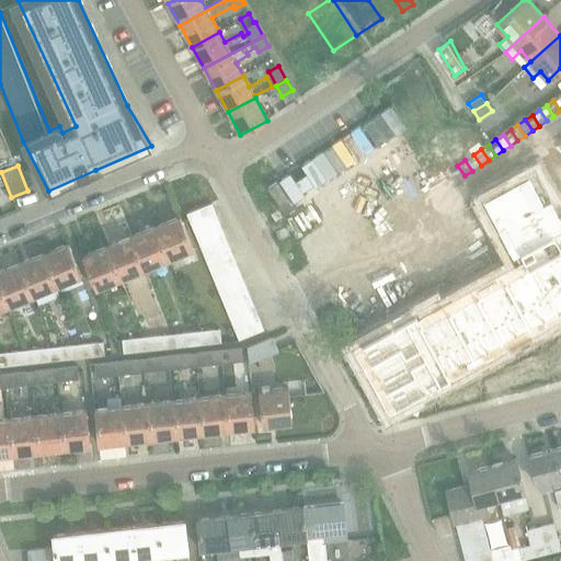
[(457,165),(450,170),(457,181),(465,175),(457,165)]
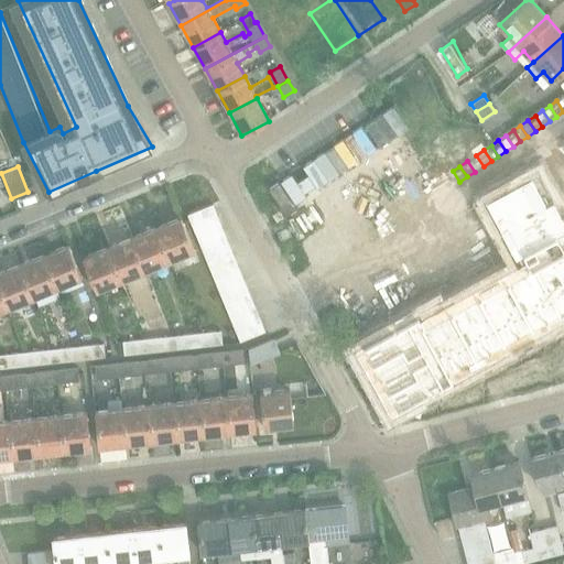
[(453,171),(445,176),(453,186),(459,182),(453,171)]
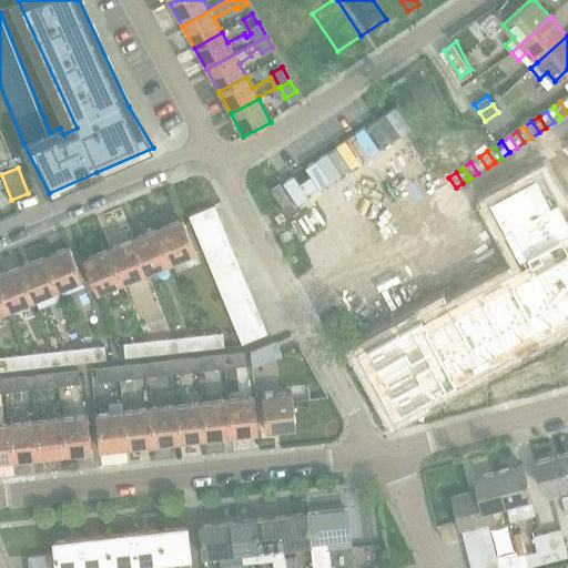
[(422,315),(365,345),(399,411),(457,381),(456,379),(511,348),(508,343),(567,310),(567,220),(557,200),(549,203),(534,175),(488,201),(505,231),(511,226),(534,267),(483,296),(479,290),(424,320),(422,315)]
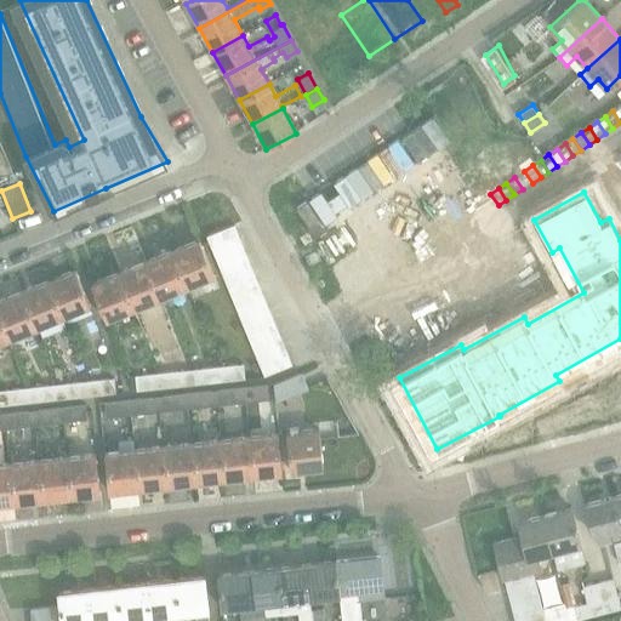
[(490,194),(483,199),(490,211),(499,205),(490,194)]
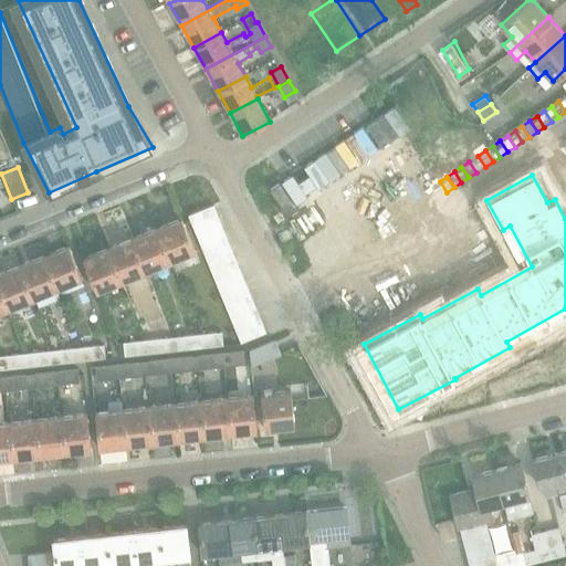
[(188,216),(241,343),(265,333),(213,205),(188,216)]
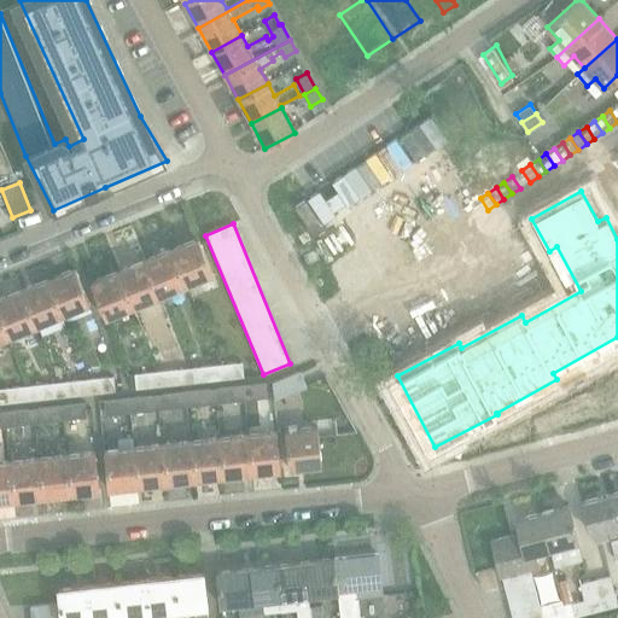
[(169,250),(185,286),(211,275),(197,239),(169,250)]
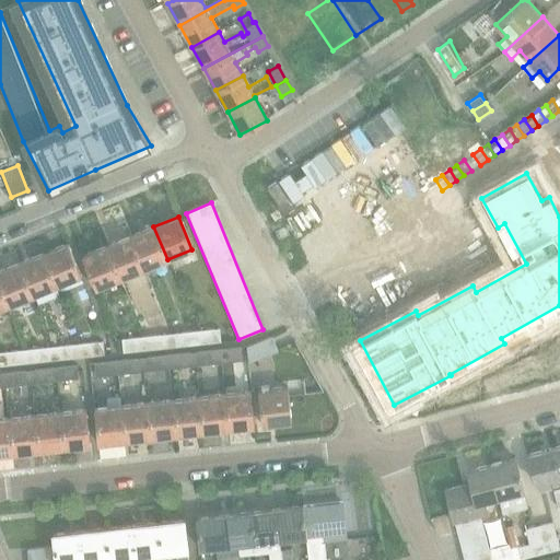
[(143,269),(167,259),(153,226),(129,236),(143,269)]
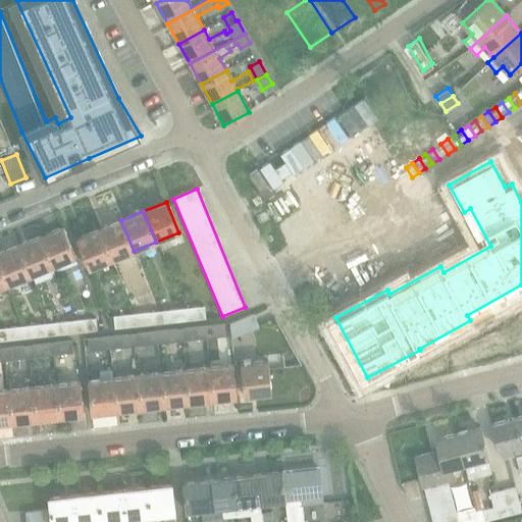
[(111,260),(134,251),(120,220),(99,229),(111,260)]
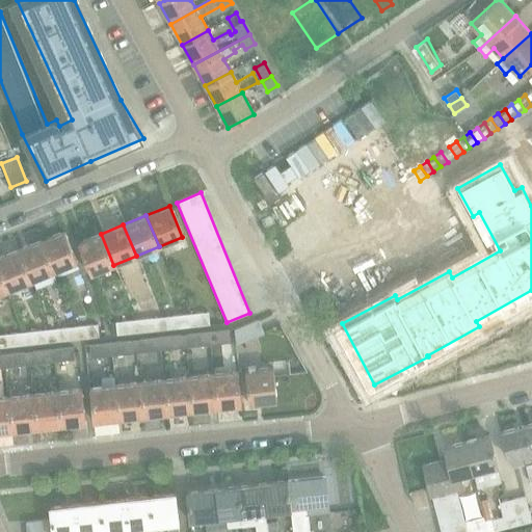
[(40,241),(52,270),(76,261),(63,231),(40,241)]
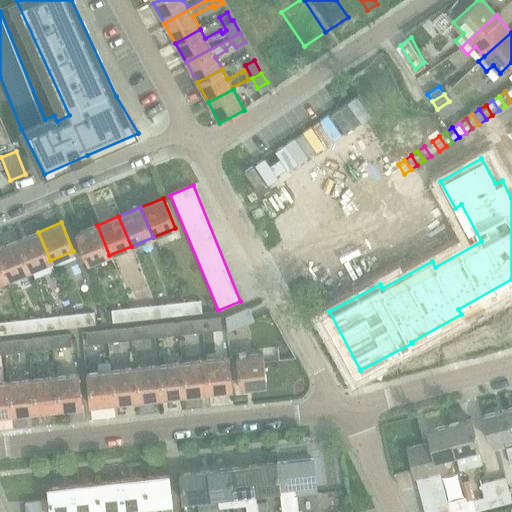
[(86,265),(109,255),(97,225),(74,234),(86,265)]
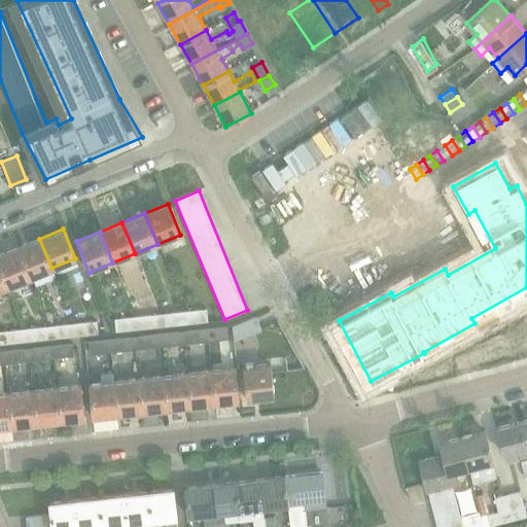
[(29,277),(51,268),(39,239),(16,247),(29,277)]
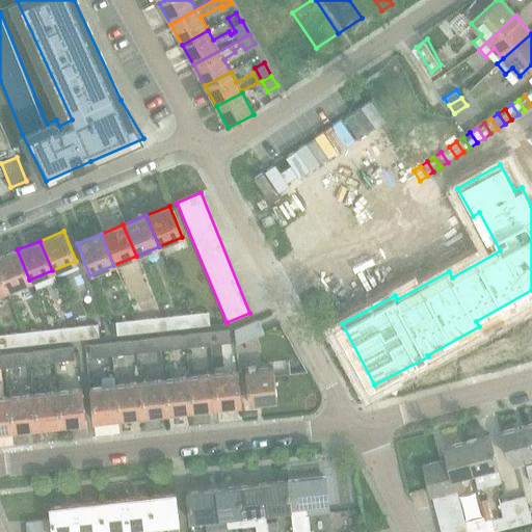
[(0,272),(6,289),(29,280),(17,249),(0,257),(0,272)]
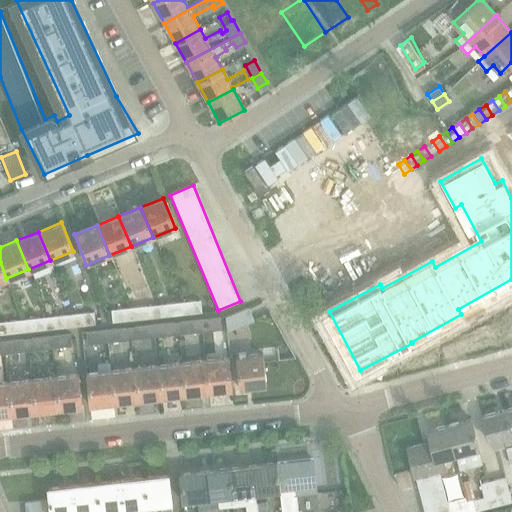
[(116,306),(203,295),(201,282),(115,294),(116,306)]
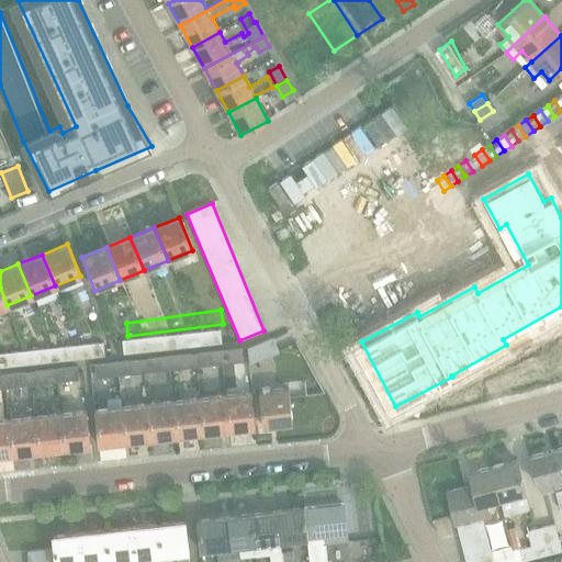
[(104,324),(0,335),(0,349),(107,339),(104,324)]
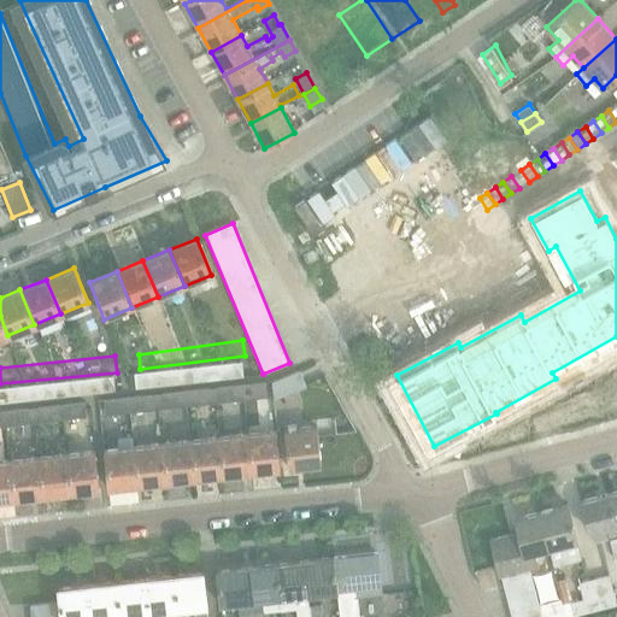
[(216,363),(217,378),(244,375),(242,359),(216,363)]
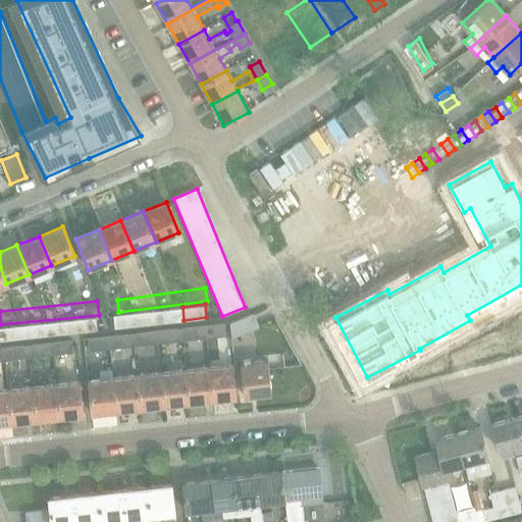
[(161,322),(184,320),(183,307),(159,309),(161,322)]
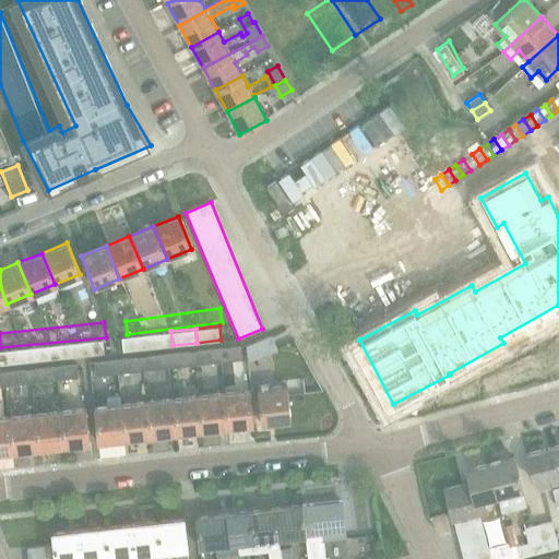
[(147,348),(173,345),(170,331),(146,334),(147,348)]
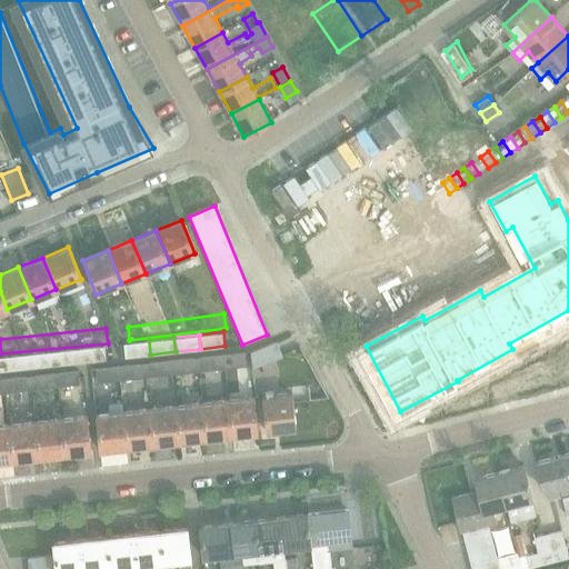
[(126,357),(150,355),(149,340),(123,342),(126,357)]
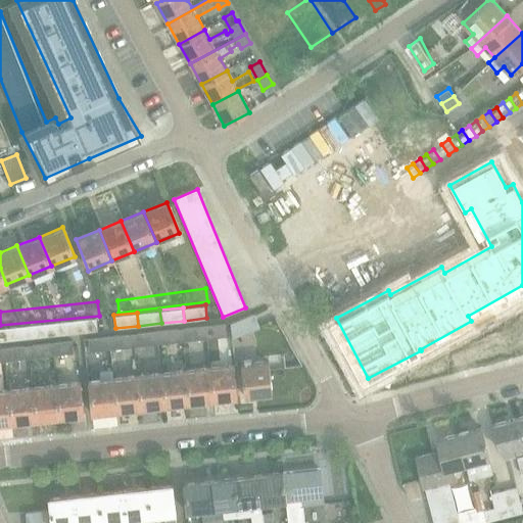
[(229,324),(231,339),(258,328),(253,315),(229,324)]
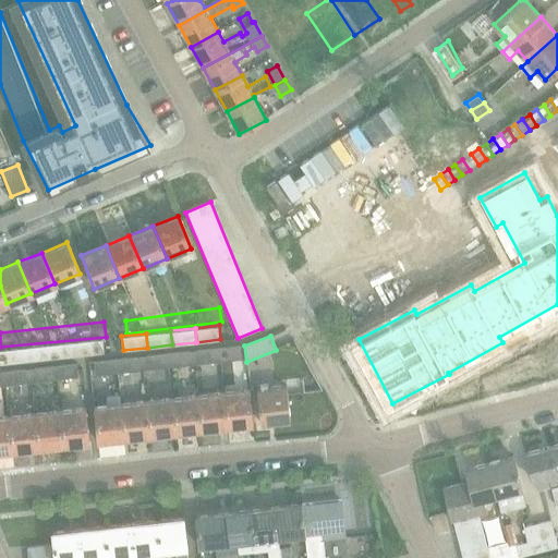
[(76,341),(79,355),(105,352),(102,338),(76,341)]
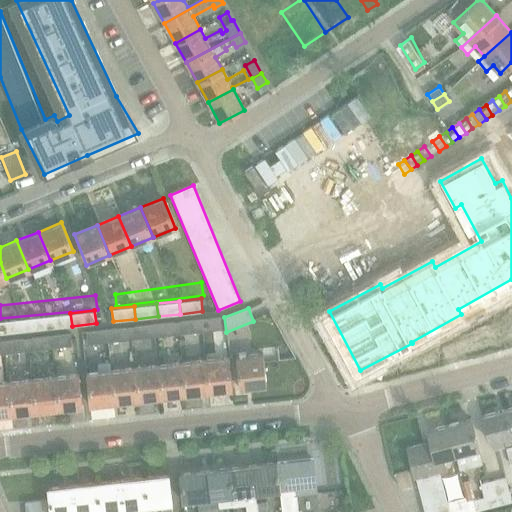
[(48,328),(72,326),(70,313),(46,315),(48,328)]
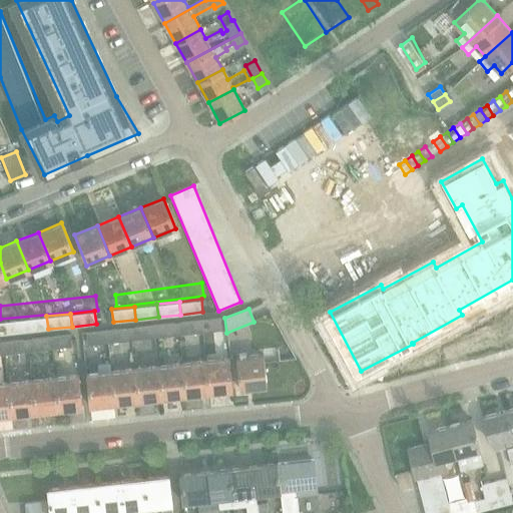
[(24,332),(48,329),(46,316),(22,319),(24,332)]
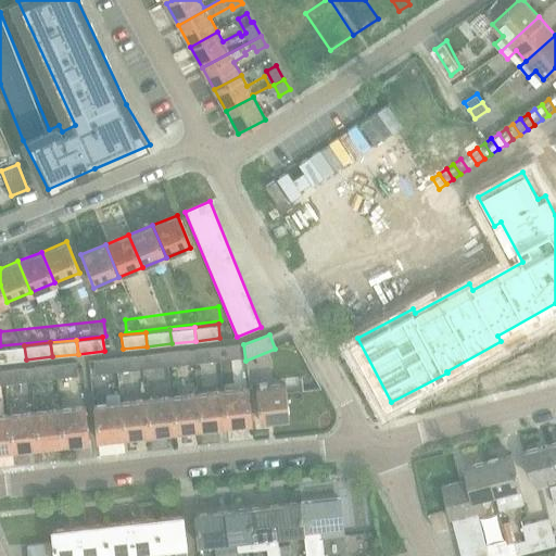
[(216,346),(217,358),(241,356),(240,343),(239,343),(216,346)]
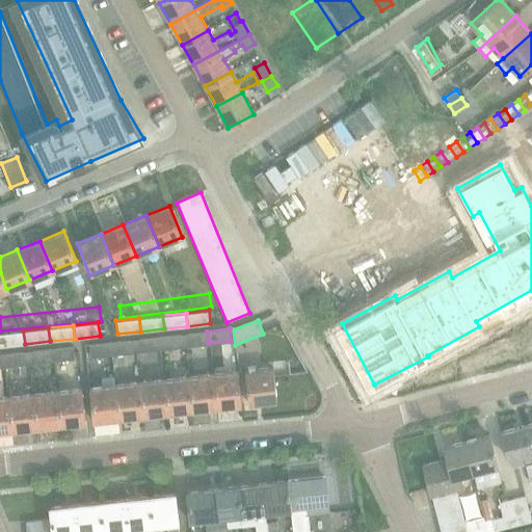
[(0,346),(25,344),(23,330),(0,333),(0,346)]
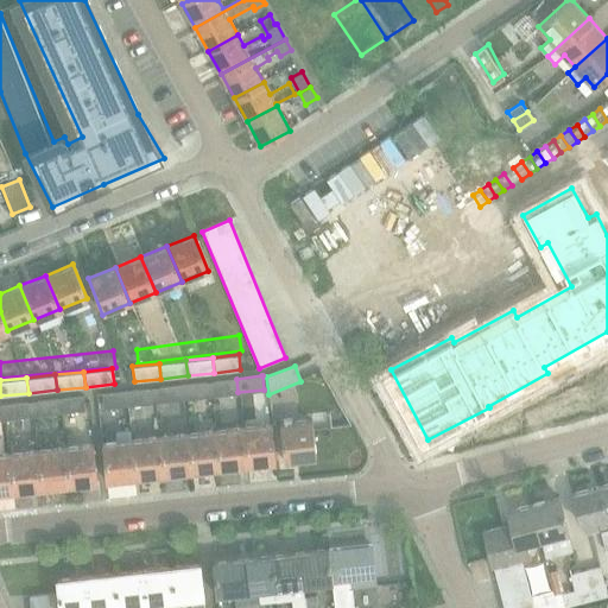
[(210,396),(238,392),(236,379),(209,381),(210,396)]
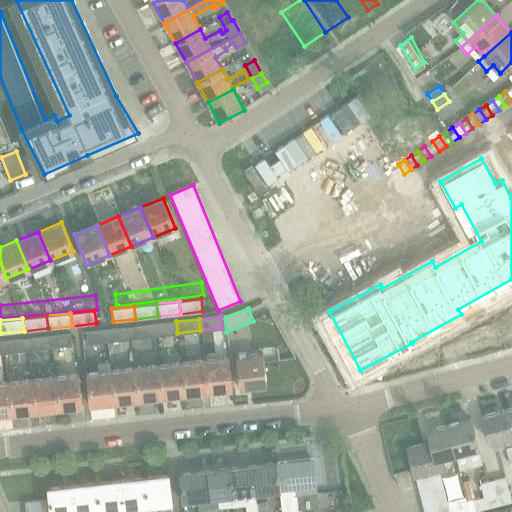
[(153,335),(177,333),(176,321),(152,324),(153,335)]
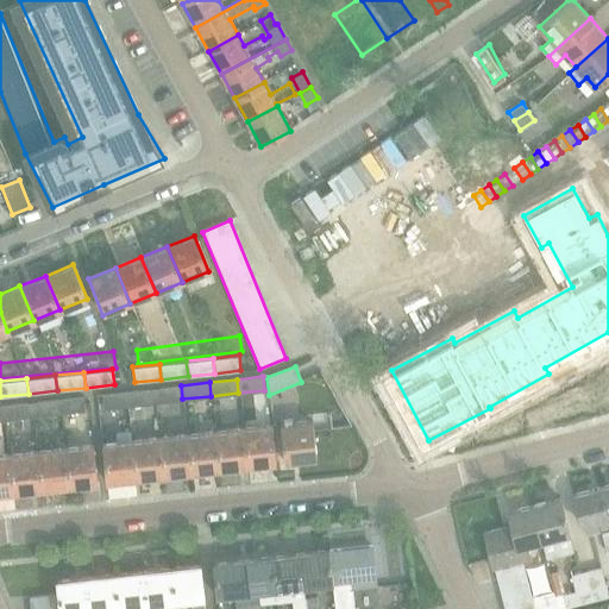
[(155,402),(182,399),(181,385),(154,388),(155,402)]
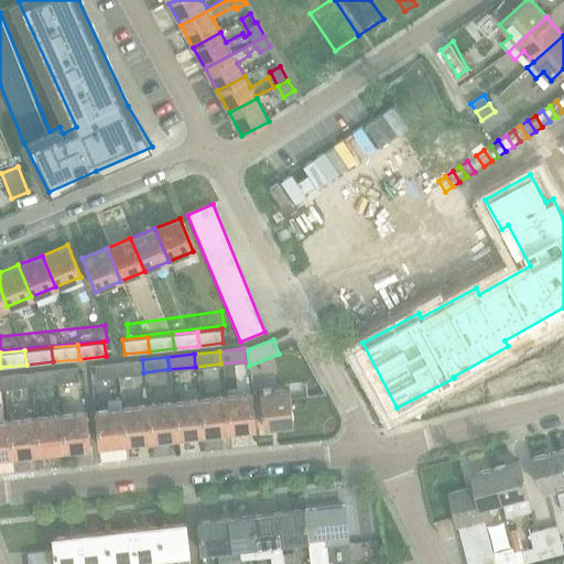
[(118,375),(143,372),(142,359),(116,362),(118,375)]
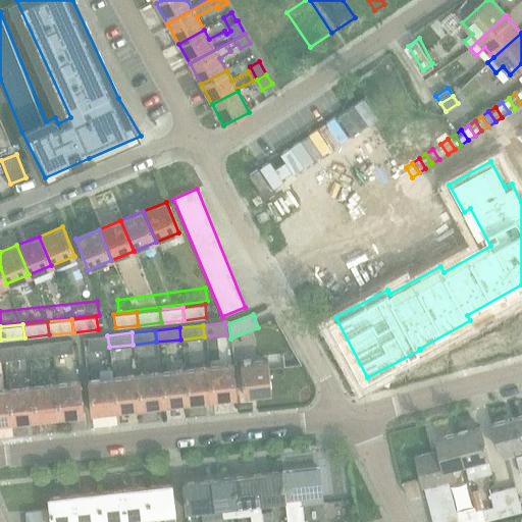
[(85,350),(109,347),(107,335),(84,338),(85,350)]
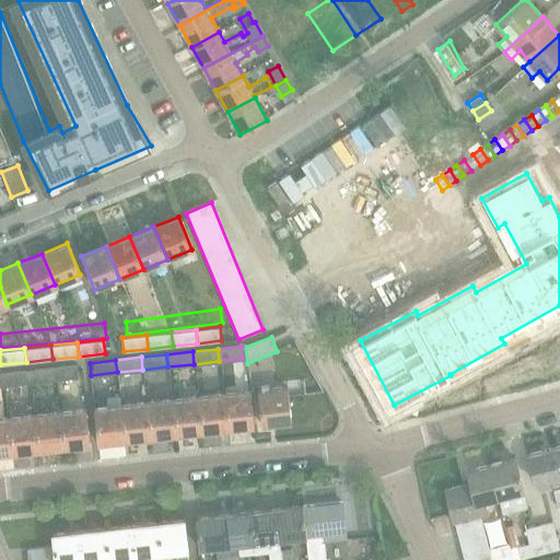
[(54,366),(55,380),(79,377),(78,363),(54,366)]
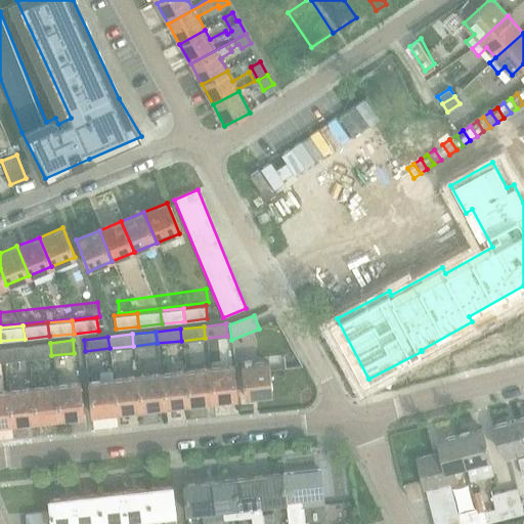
[(28,357),(51,355),(50,343),(27,345),(28,357)]
